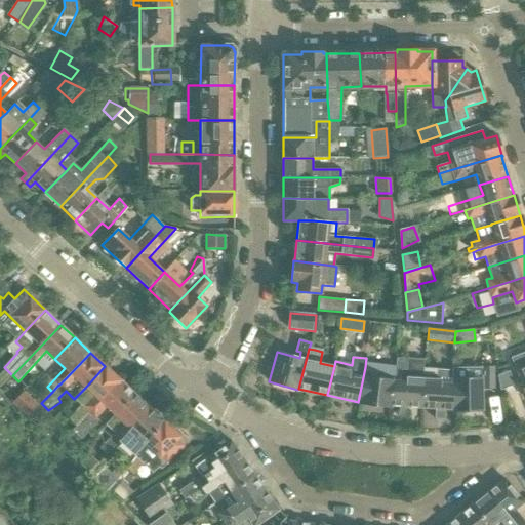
[(391,406),(394,380),(397,358),(384,357),(381,376),(378,375),(378,369),(365,367),(363,377),(358,402),(391,406)]
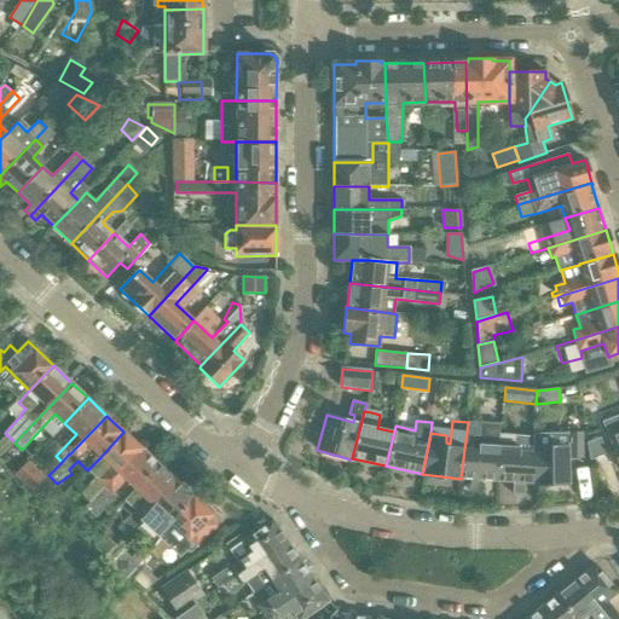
[(497,481),(499,433),(501,424),(468,422),(464,449),(461,479),(470,479),(469,491),(480,491),(481,480),(497,481)]
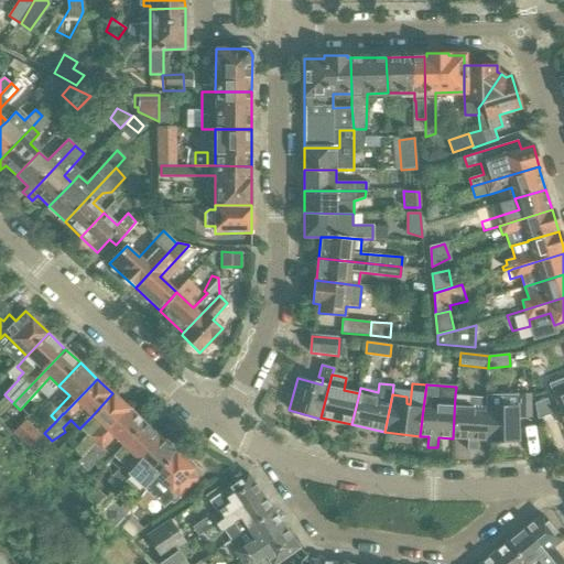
[(563,392),(553,398),(563,425),(563,392)]
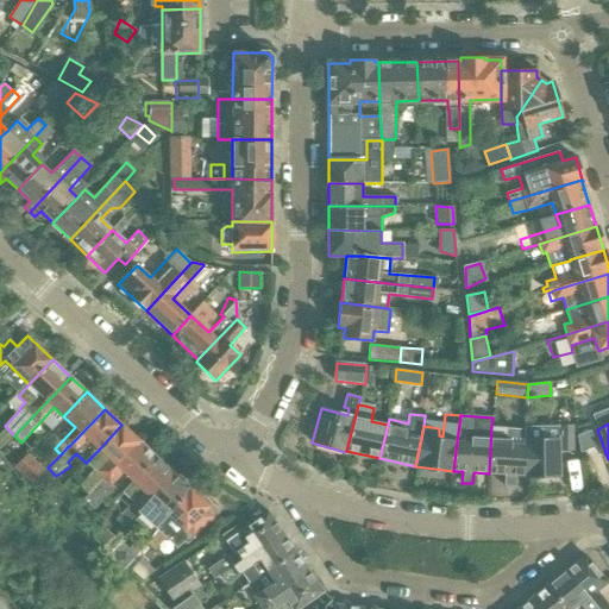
[(77,491),(85,498),(139,441),(121,425),(99,450),(110,459),(96,473),(95,472),(77,491)]
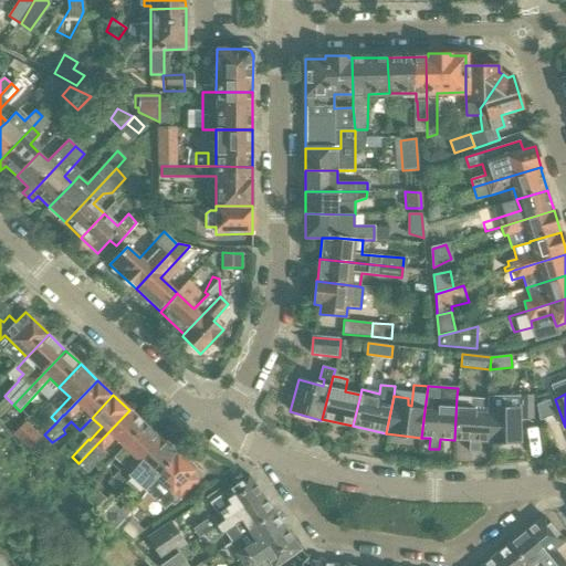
[(457,396),(454,440),(469,440),(468,451),(478,452),(479,441),(488,441),(486,415),(486,410),(488,398),(457,396)]
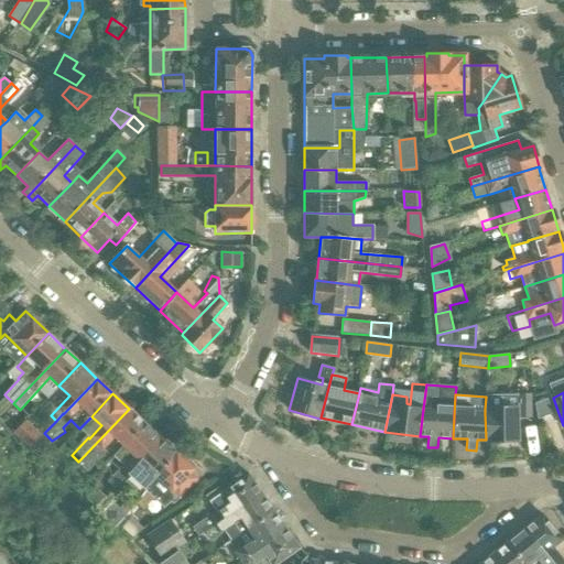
[(505,397),(486,397),(485,409),(485,413),(486,440),(486,441),(518,441),(517,408),(505,408),(505,397)]
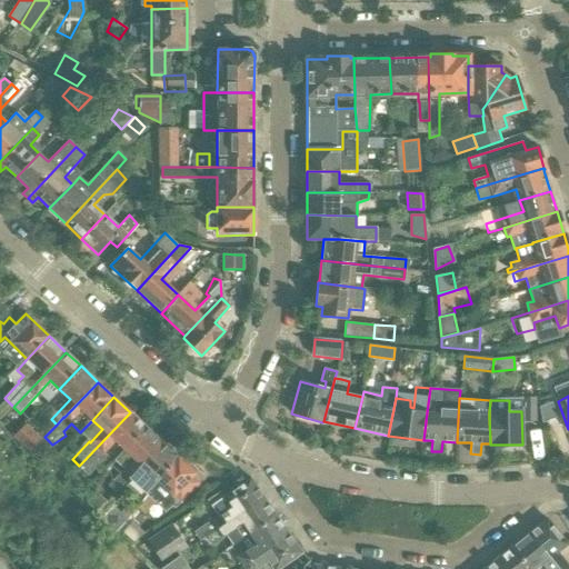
[(551,402),(539,407),(541,423),(557,417),(551,402)]
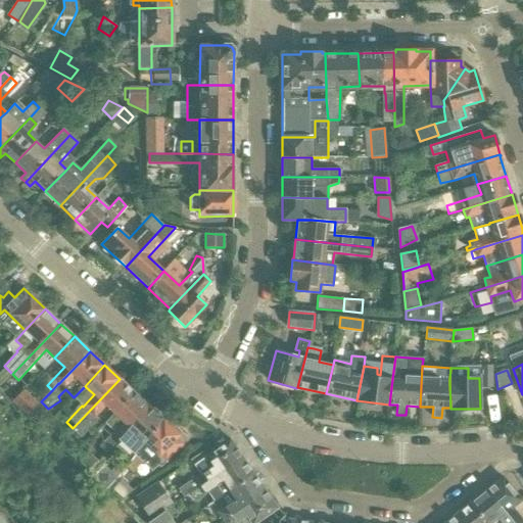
[(12,374),(0,377),(0,387),(1,386),(12,374)]
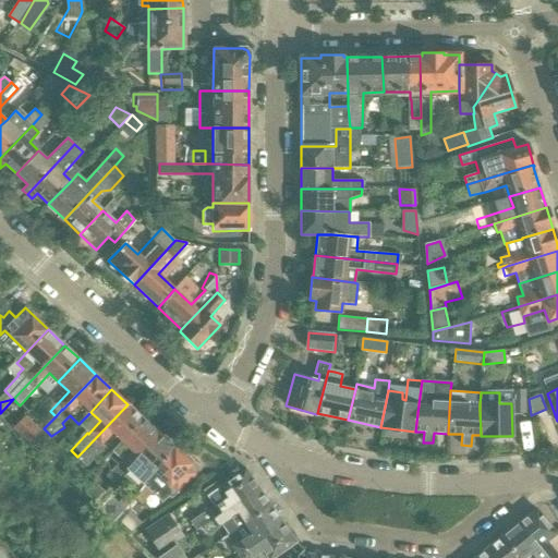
[(112,432),(122,441),(144,419),(128,404),(77,457),(76,458),(86,466),(104,447),(101,444),(112,432)]
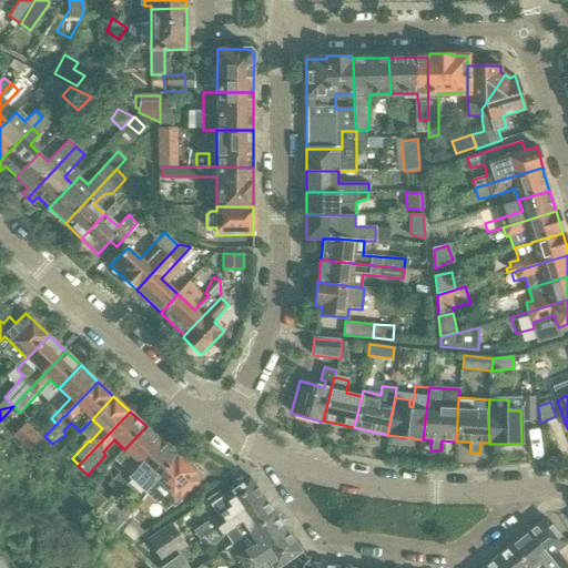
[(27,425),(17,436),(32,450),(42,439),(27,425)]
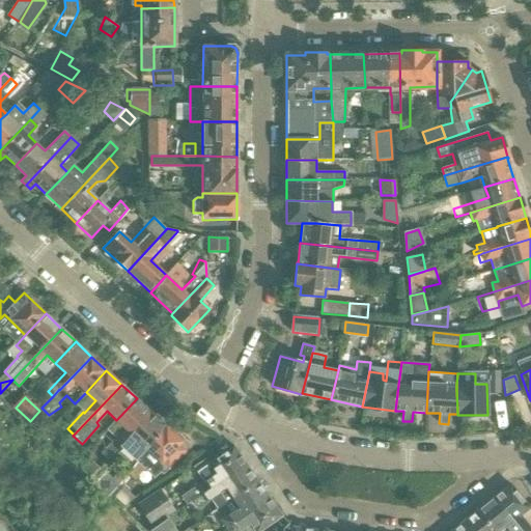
[(109,460),(115,453),(152,414),(137,398),(116,420),(107,429),(116,438),(113,441),(112,440),(101,452),(109,460)]
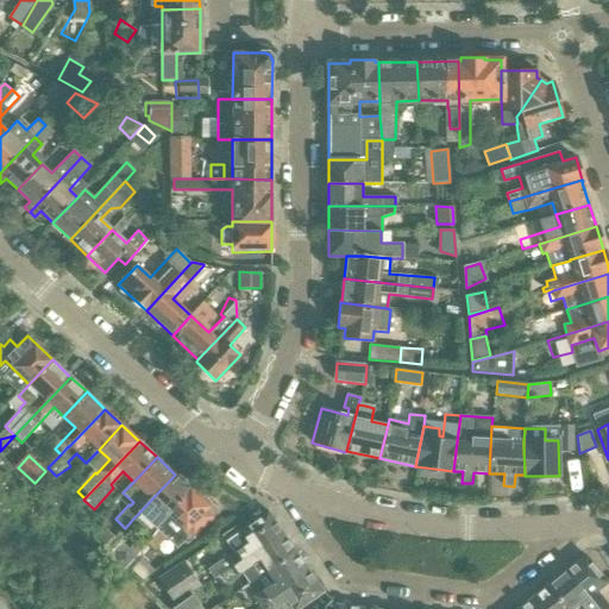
[(152,526),(155,528),(168,514),(190,489),(175,475),(132,520),(146,533),(152,526)]
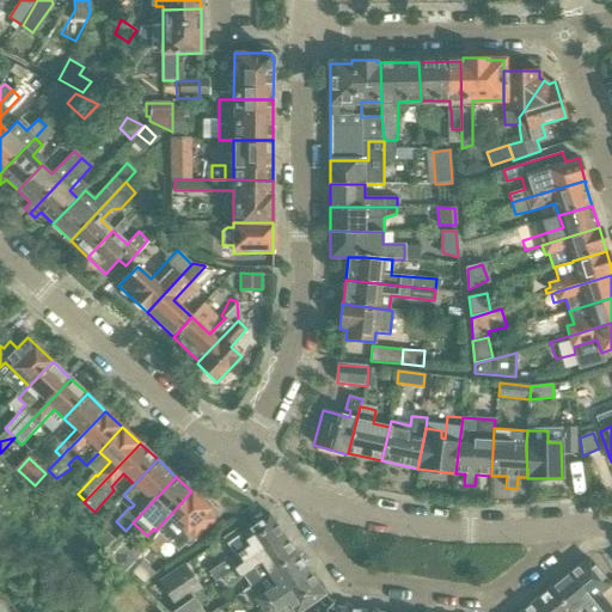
[(169,516),(155,531),(145,550),(152,556),(166,540),(178,552),(185,544),(189,546),(214,520),(218,516),(209,508),(191,491),(169,516)]
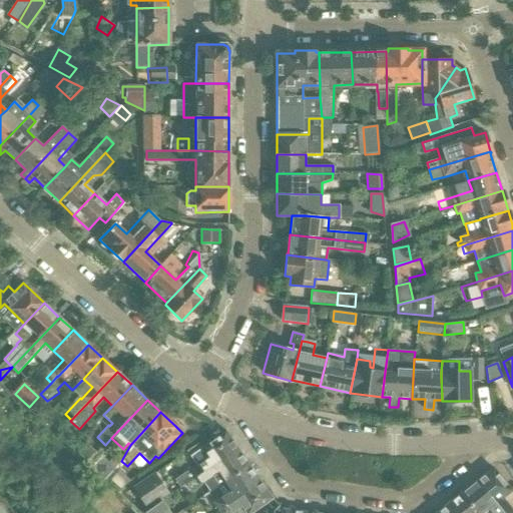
[(180,487),(185,483),(194,477),(237,448),(225,431),(200,448),(208,458),(175,480),(180,487)]
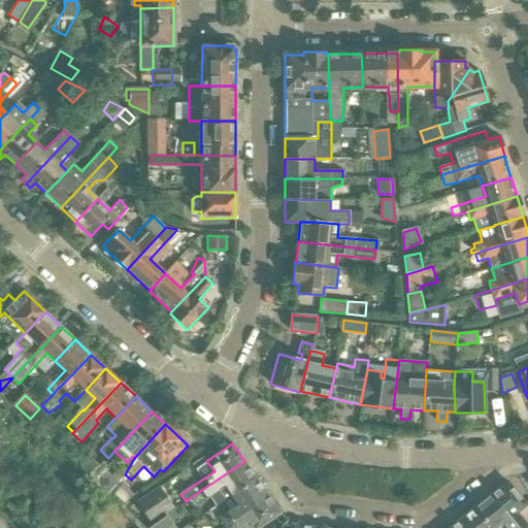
[(216,506),(231,495),(256,477),(244,461),(200,491),(191,497),(197,505),(209,497),(216,506)]
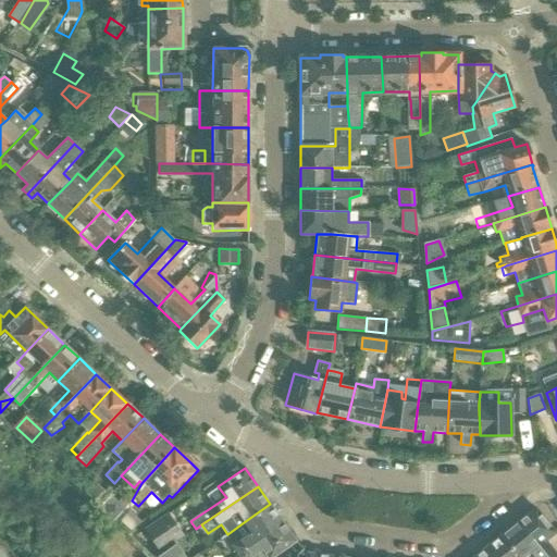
[(96,503),(97,502),(101,496),(93,489),(87,494),(96,503)]
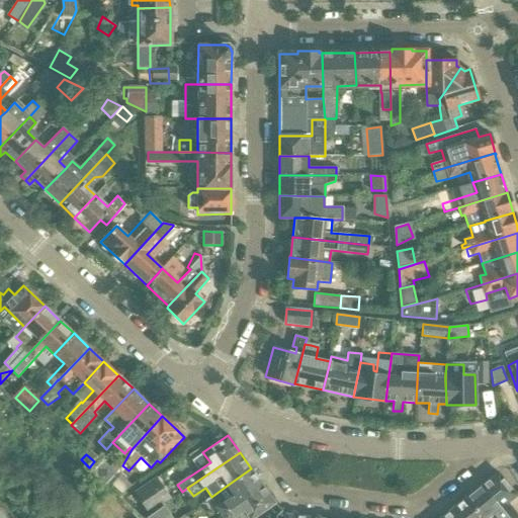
[(108,484),(109,483),(116,472),(99,456),(94,461),(90,466),(108,484)]
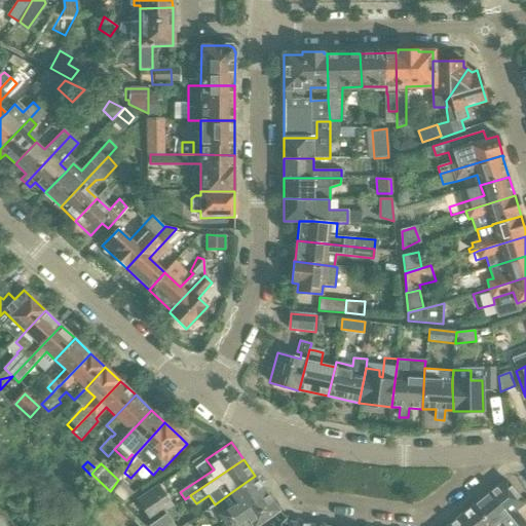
[(219,515),(225,523),(267,493),(255,476),(230,493),(236,502),(219,515)]
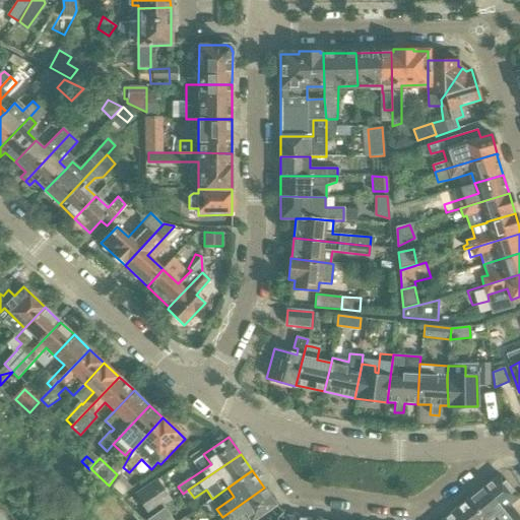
[(500,473),(483,486),(510,519),(519,519),(519,517),(509,504),(518,498),(500,473)]
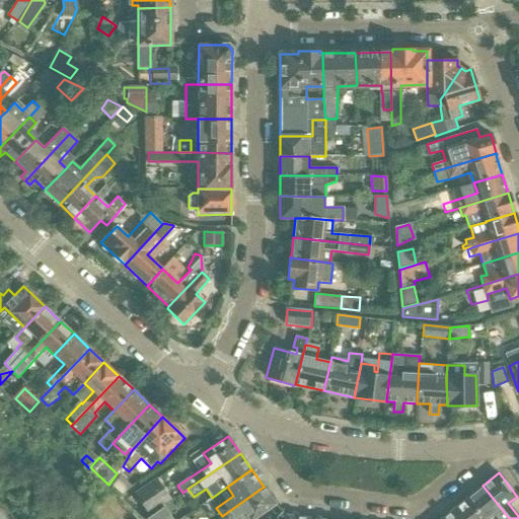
[(117,473),(109,484),(119,491),(126,483),(117,473)]
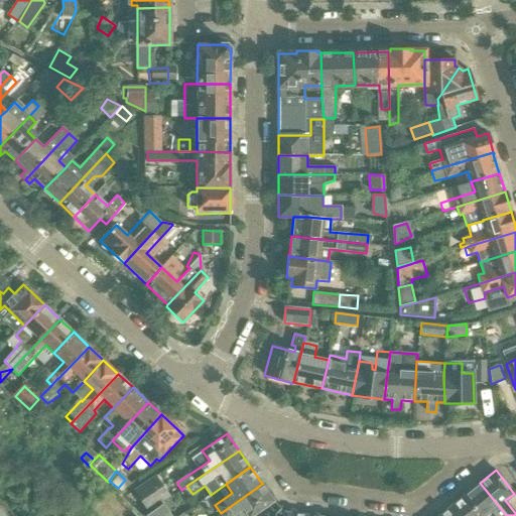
[(133,490),(133,491),(148,512),(170,497),(155,475),(133,490)]
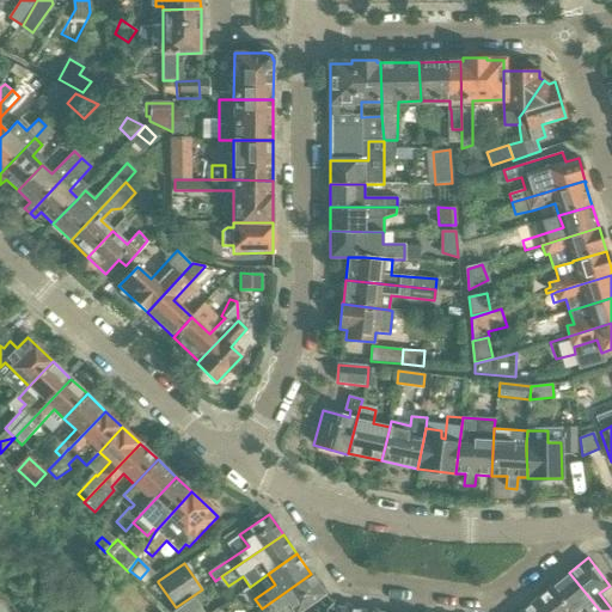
[(600,611),(569,573),(550,588),(569,611),(600,611)]
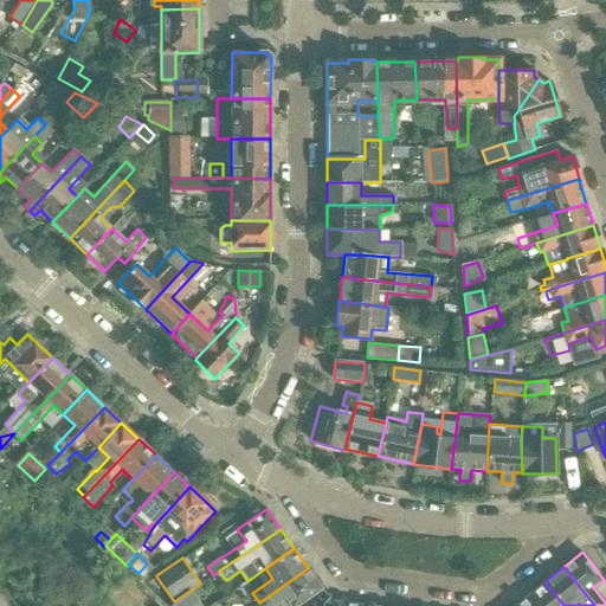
[(295,605),(321,588),(308,568),(259,603),(262,605),(295,605)]
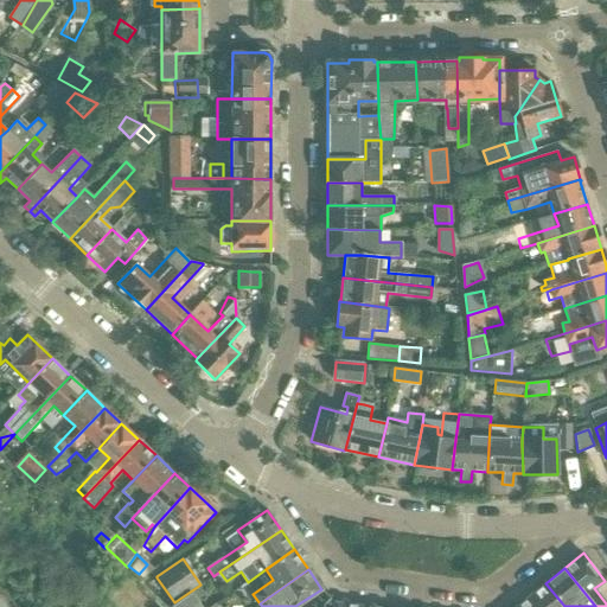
[(526,598),(534,606),(564,606),(545,583),(526,598)]
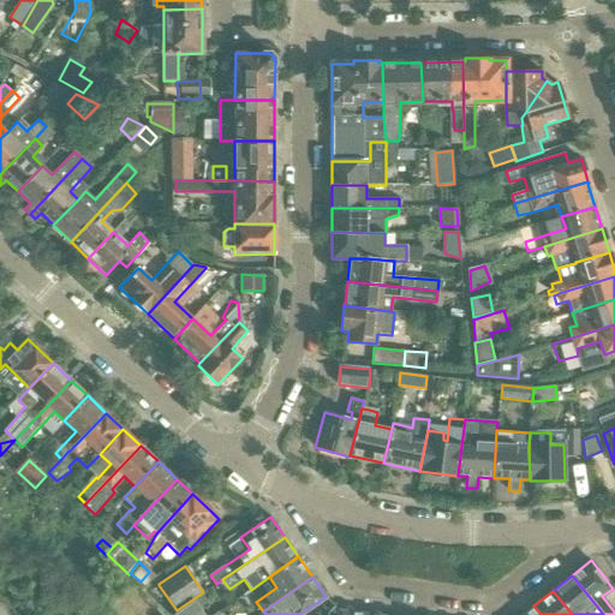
[(204,614),(195,601),(173,614),(204,614)]
